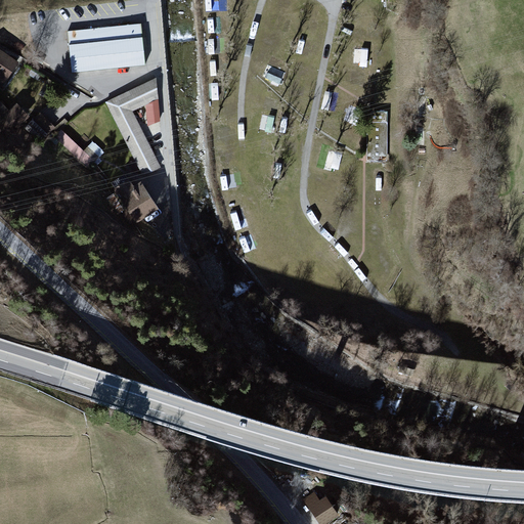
[(224,0),(207,0),(207,11),(225,11),(224,0)]
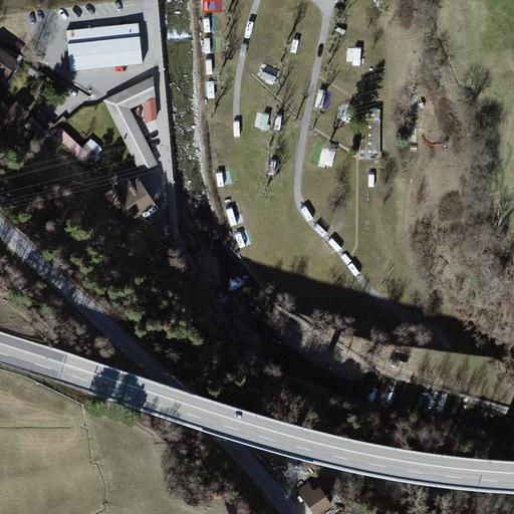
[(140,24),(69,30),(73,71),(144,64),(140,24)]
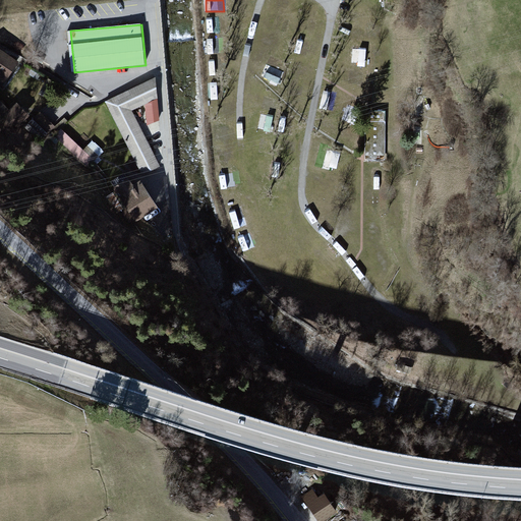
[(354,47),(354,58),(367,58),(367,48),(354,47)]
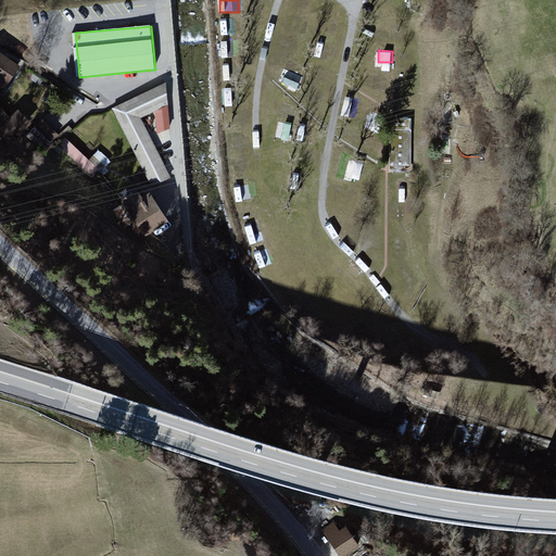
[(23,66),(0,51),(0,91),(4,95),(23,66)]
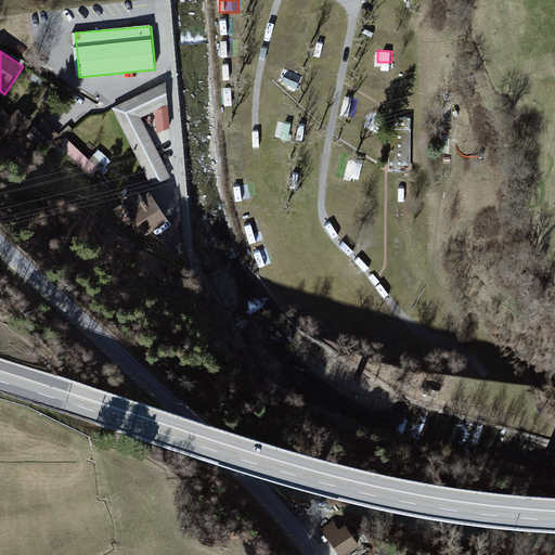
[(298,89),(305,69),(289,64),(283,84),(298,89)]
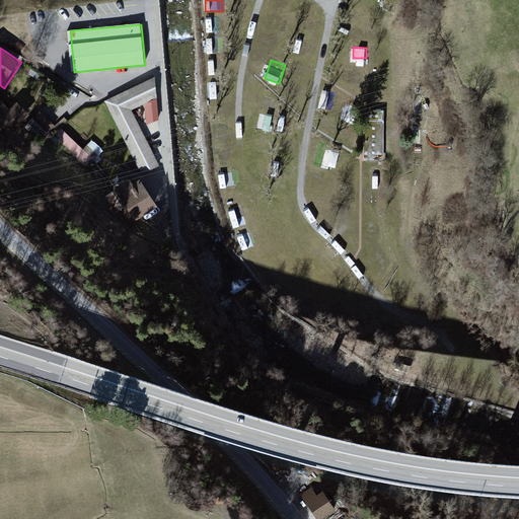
[(346,69),(345,79),(363,82),(364,72),(346,69)]
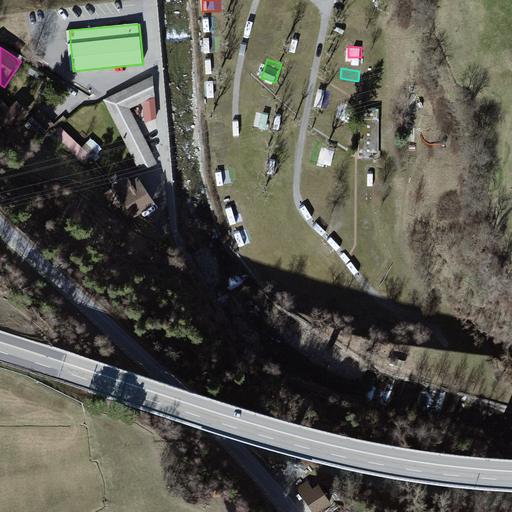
[(155,102),(154,75),(105,101),(143,173),(161,164),(134,113),(155,102)]
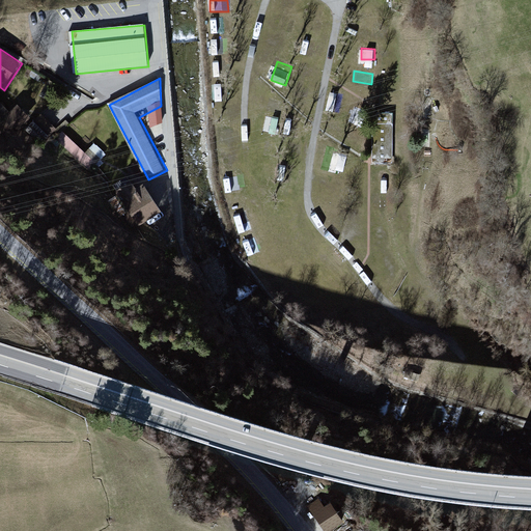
[(332,92),(328,109),(340,112),(344,95),(332,92)]
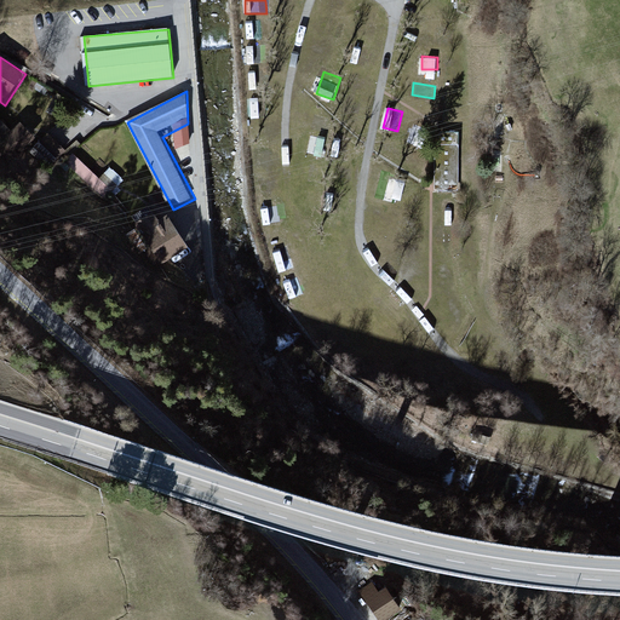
[(23,122),(7,135),(21,151),(36,139),(23,122)]
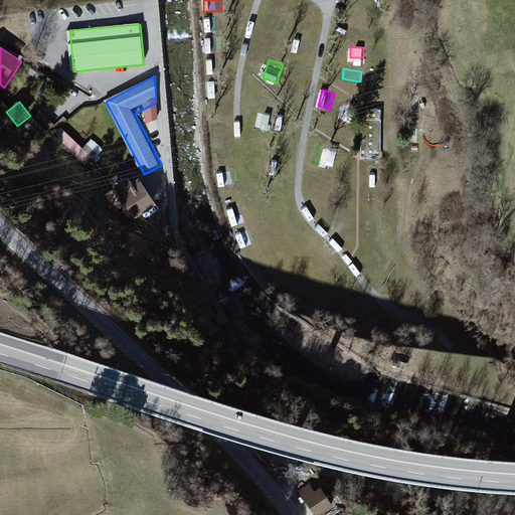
[(28,123),(42,138),(55,125),(41,110),(28,123)]
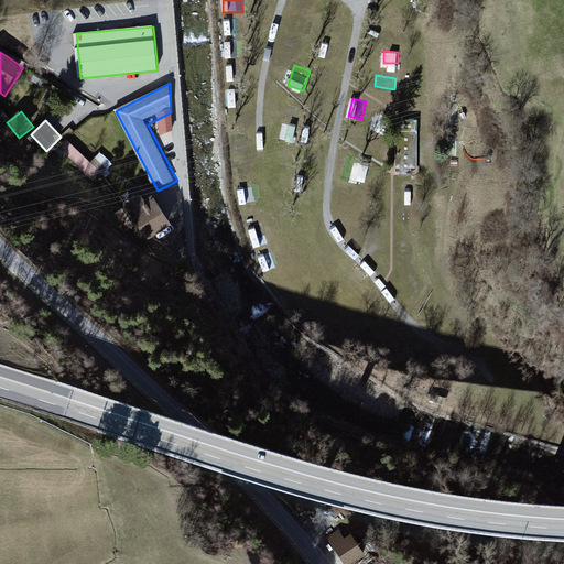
[(398,122),(396,170),(414,171),(416,122),(398,122)]
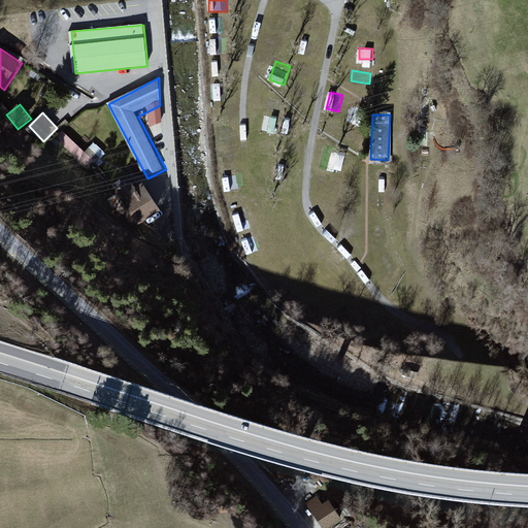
[(274,130),(277,120),(266,117),(264,128),(274,130)]
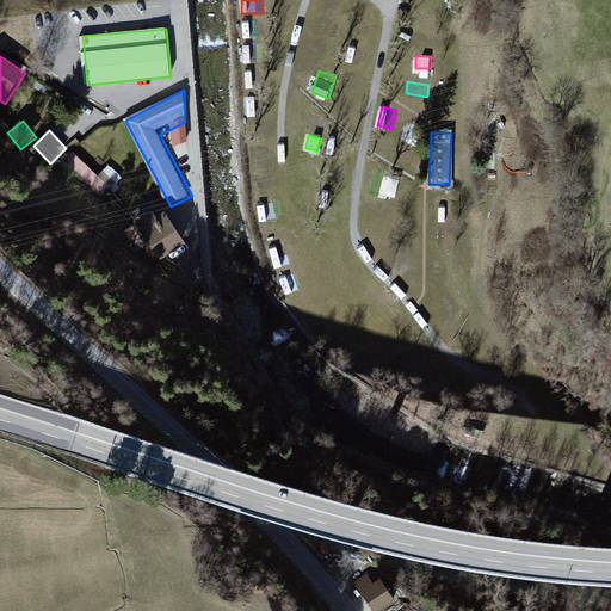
[(343,156),(345,140),(331,137),(328,154),(343,156)]
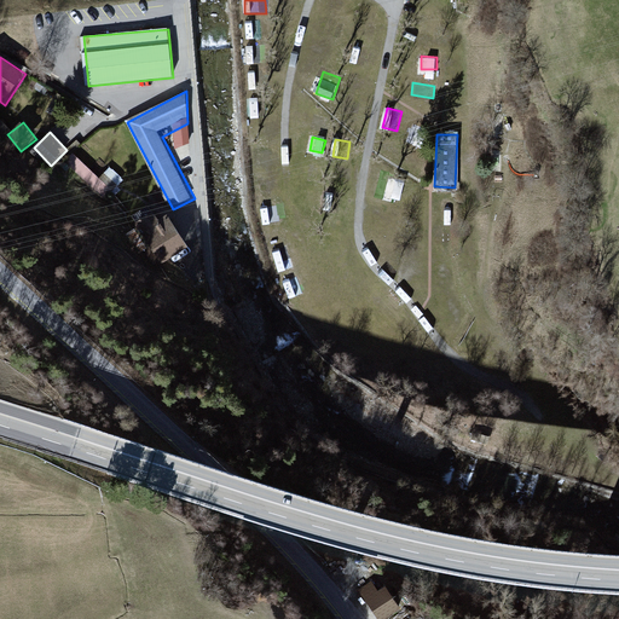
[(102,178),(73,154),(63,166),(108,204),(126,184),(109,169),(102,178)]
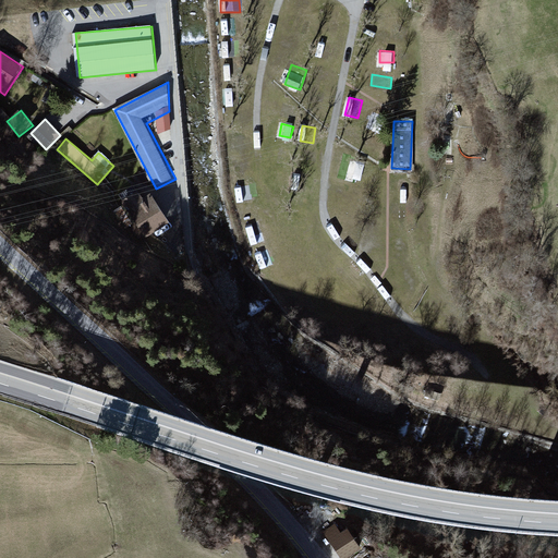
[(237,187),(240,203),(255,199),(252,184),(237,187)]
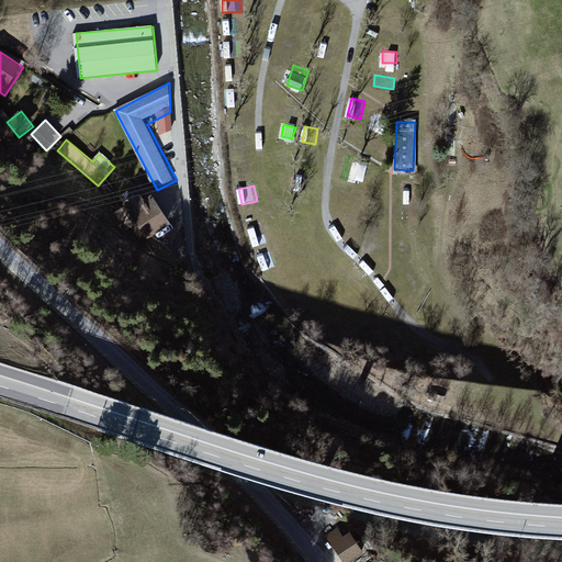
[(143,204),(137,198),(123,208),(139,229),(144,228),(152,238),(171,225),(153,198),(143,204)]
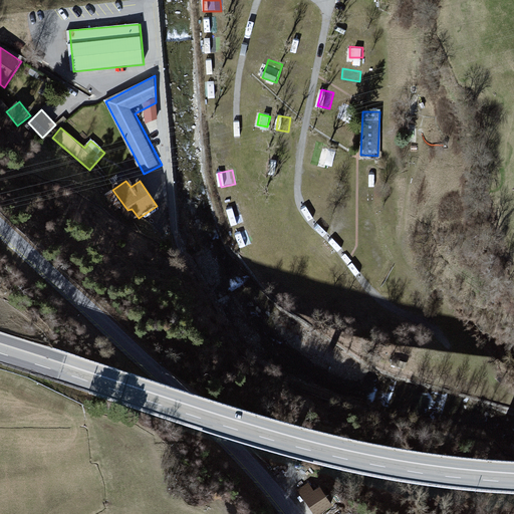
[(237,235),(241,247),(251,244),(248,232),(237,235)]
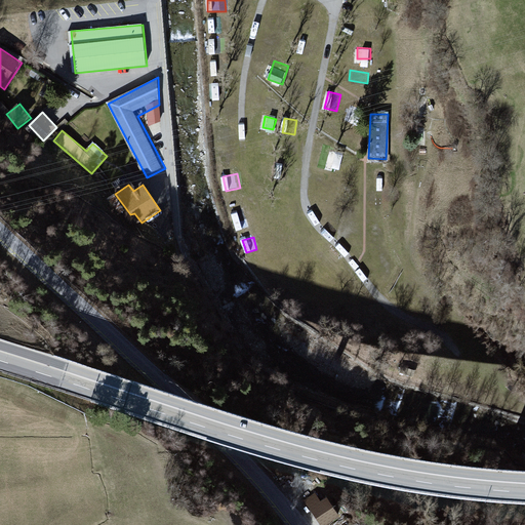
[(306,503),(321,524),(327,524),(344,514),(327,489),(306,503)]
